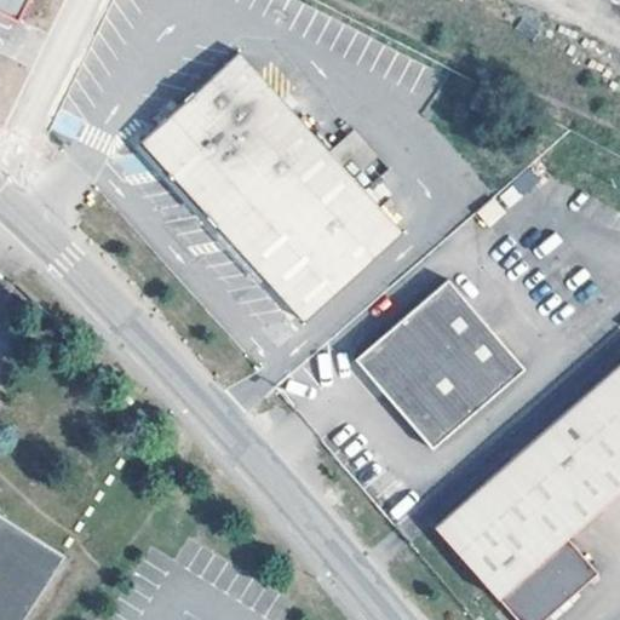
[(297,319),(399,228),(242,55),(141,144),(297,319)]
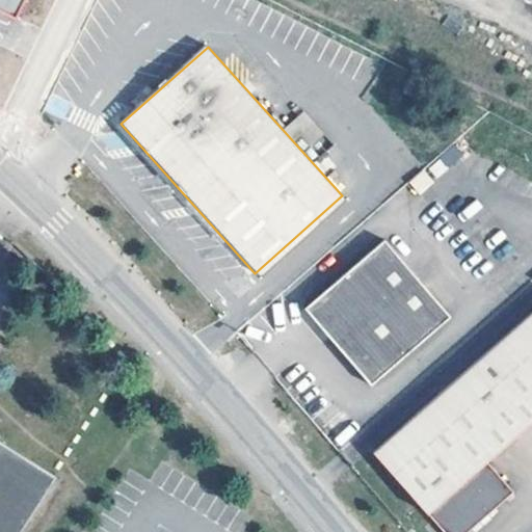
[(298,147),(318,130),(303,112),(284,129),(298,147)]
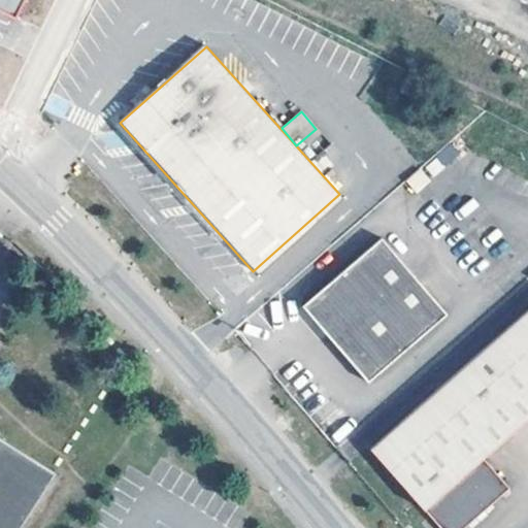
[(447,317),(376,241),(296,315),(362,390),(447,317)]
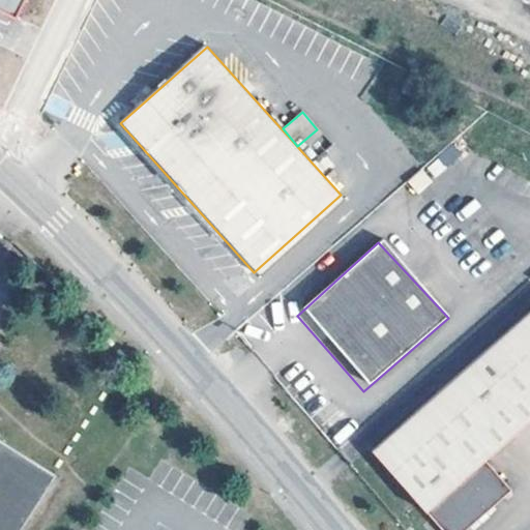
[(529,312),(366,455),(432,529),(470,529),(508,496),(480,463),(529,419),(529,312)]
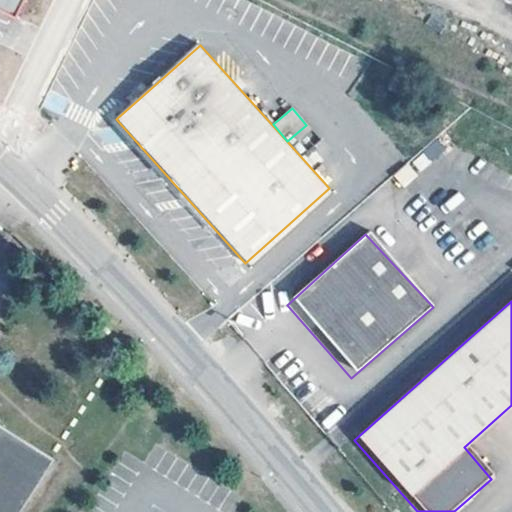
[(0,511),(20,511),(49,467),(0,436),(0,511)]
